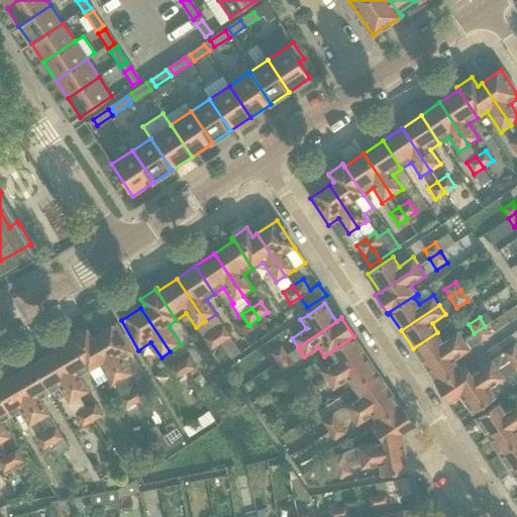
[(116,323),(96,335),(122,380),(132,374),(123,358),(133,353),(116,323)]
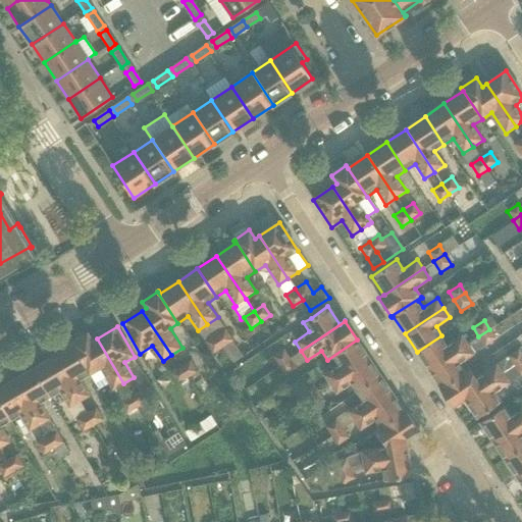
[(224,329),(215,335),(222,347),(232,341),(224,329)]
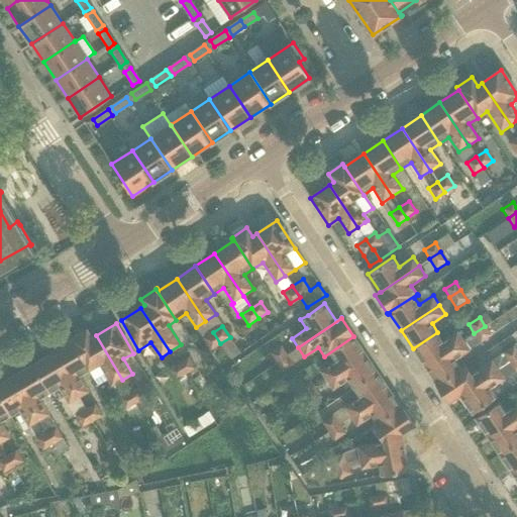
[(485,326),(474,333),(480,342),(491,335),(485,326)]
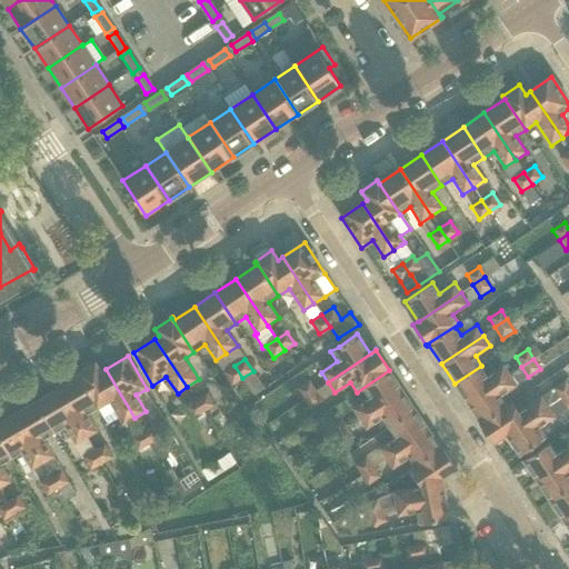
[(96,362),(78,372),(99,408),(109,401),(123,425),(135,418),(106,369),(101,371),(96,362)]
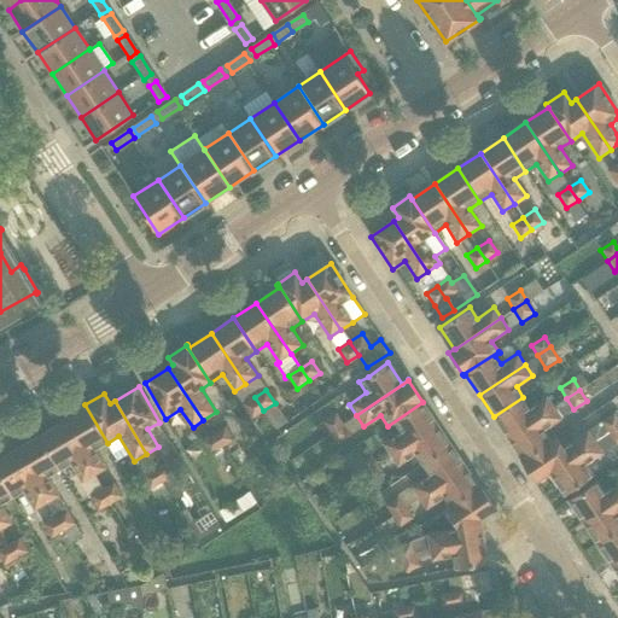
[(494,417),(508,438),(554,407),(547,396),(530,407),(523,397),(494,417)]
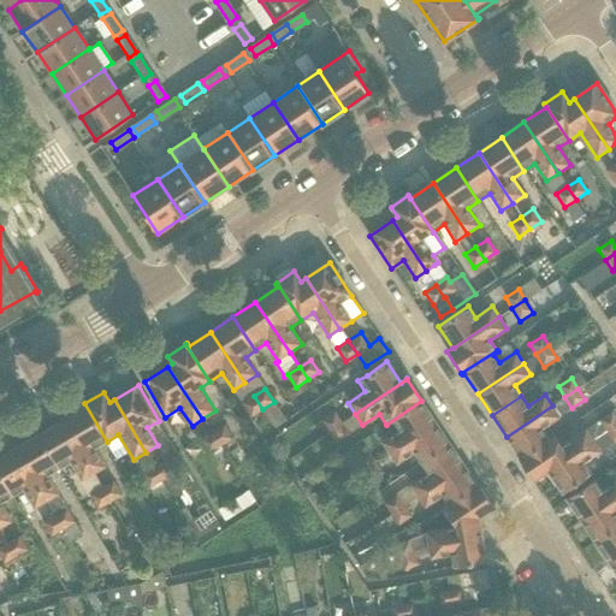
[(254,396),(243,404),(252,418),(262,409),(254,396)]
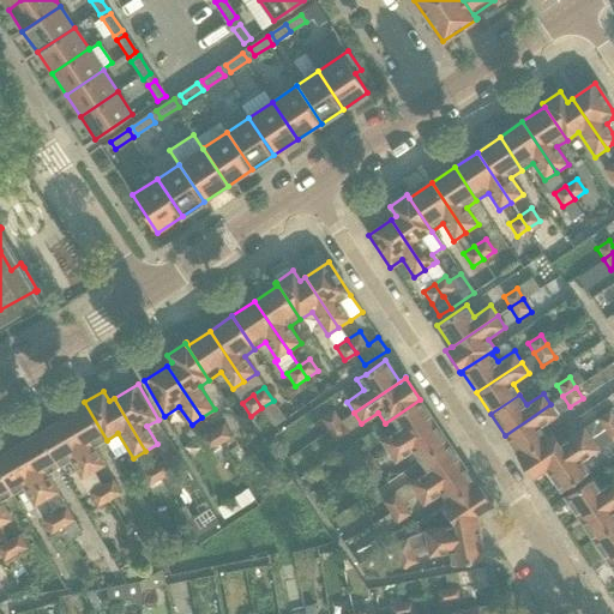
[(380,440),(387,452),(433,422),(419,401),(421,399),(420,399),(385,423),(386,423),(392,420),(397,428),(380,440)]
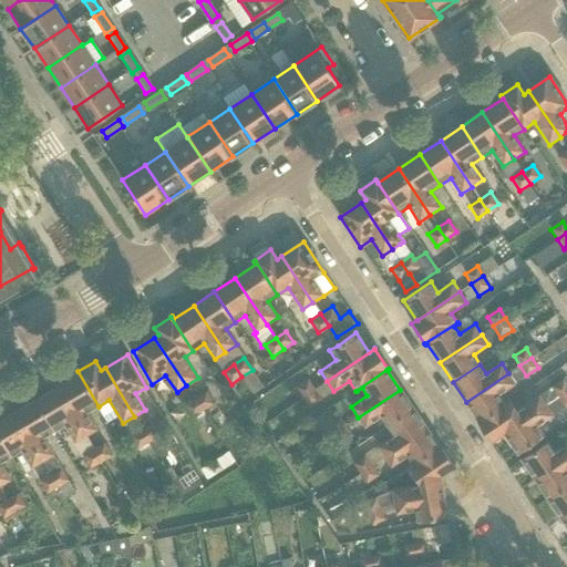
[(253,370),(241,377),(253,394),(264,388),(253,370)]
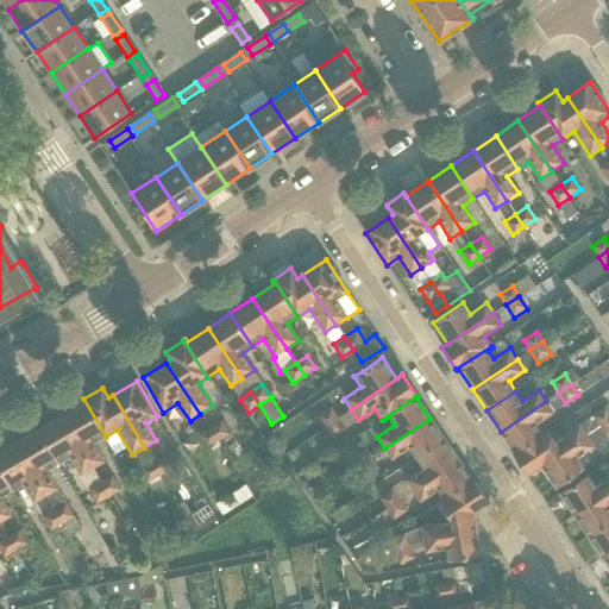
[(85,402),(62,415),(93,469),(105,462),(94,443),(106,437),(83,399),(85,402)]
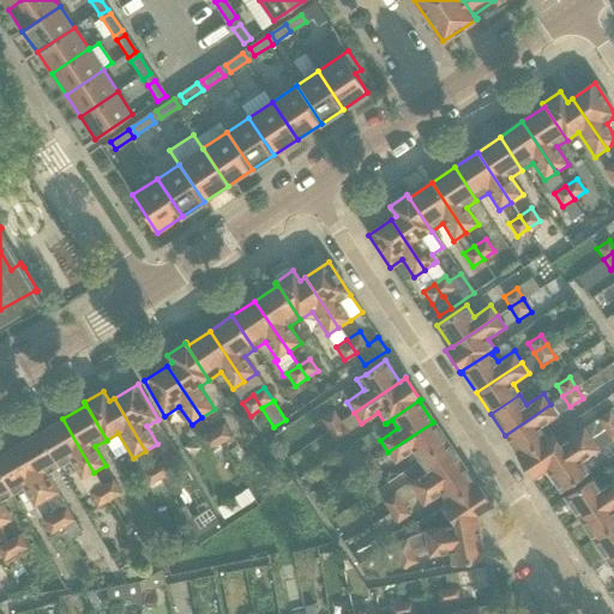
[(517,457),(517,458),(552,434),(552,433),(547,435),(542,427),(558,416),(551,404),(505,435),(518,456),(517,457)]
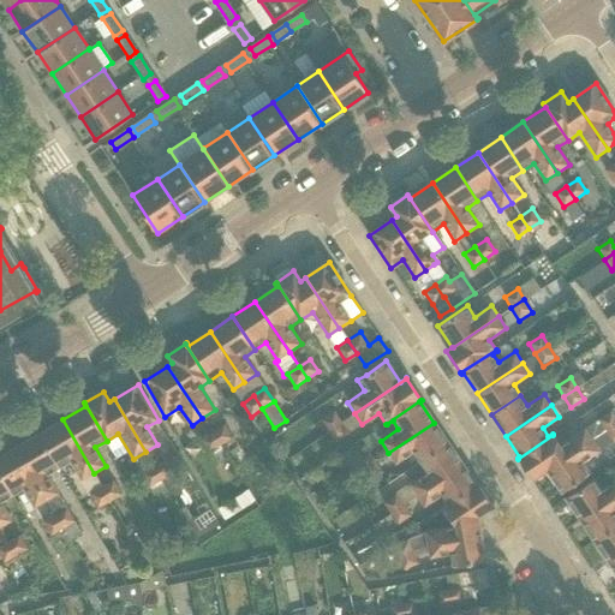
[(598,419),(605,431),(614,424),(614,415),(611,411),(598,419)]
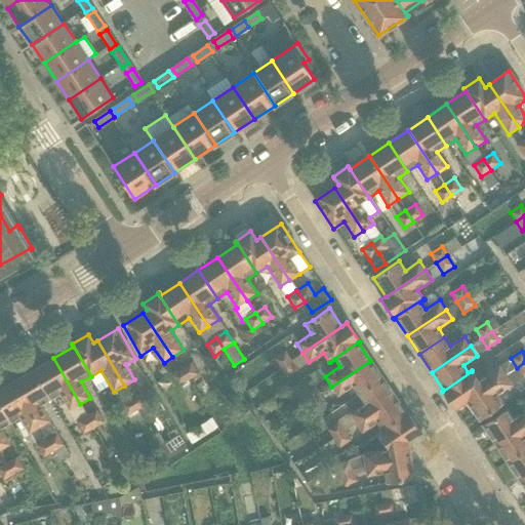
[(274,359),(280,368),(291,360),(286,352),(274,359)]
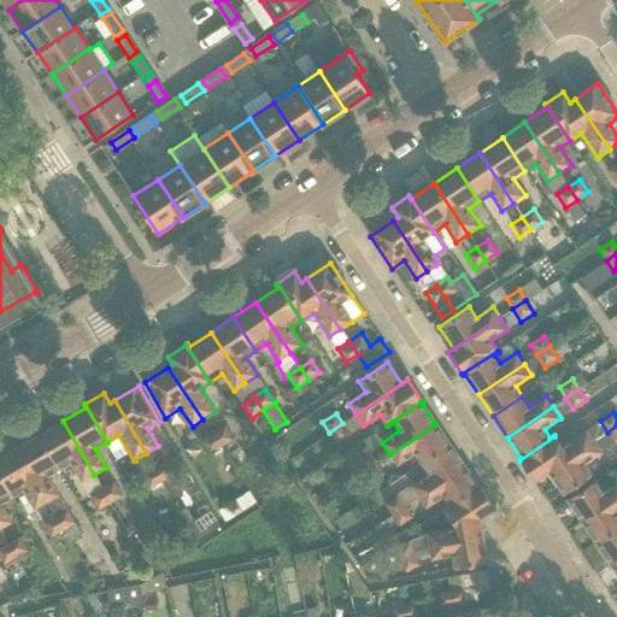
[(63,421),(40,435),(59,470),(71,463),(82,482),(94,475),(63,421)]
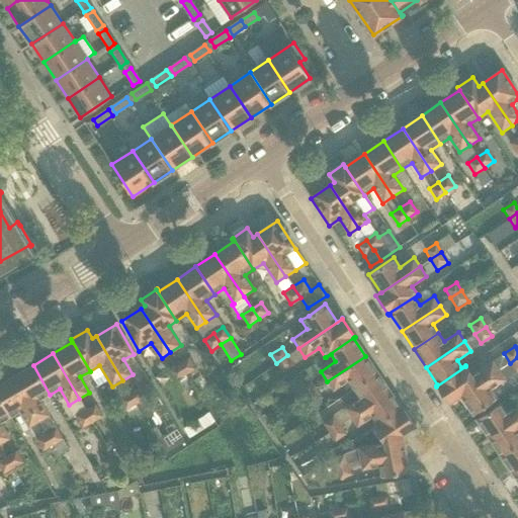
[(287,355),(276,363),(281,373),(293,365),(287,355)]
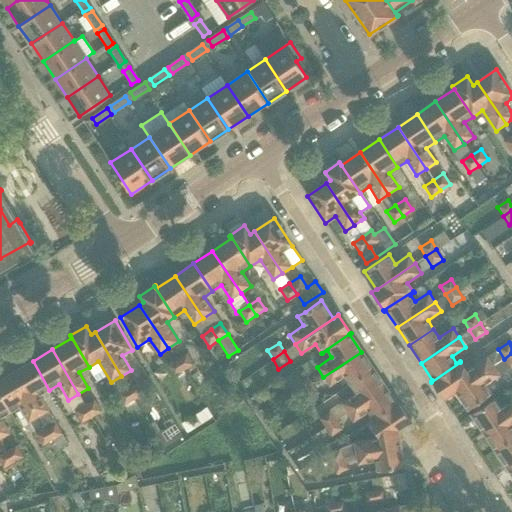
[(344,376),(350,385),(373,370),(361,352),(323,377),(329,386),(344,376)]
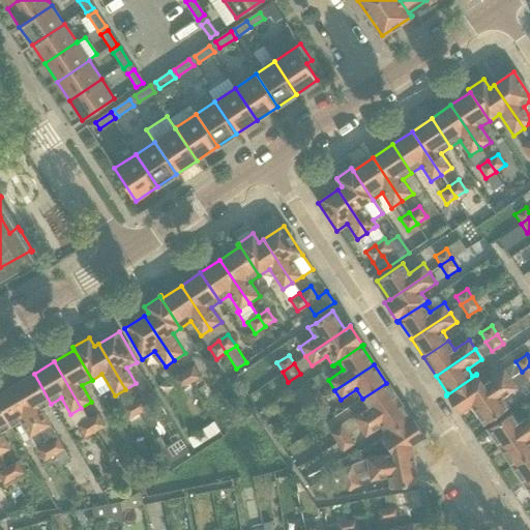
[(192,366),(182,372),(189,384),(196,380),(199,379),(200,378),(193,365),(192,366)]
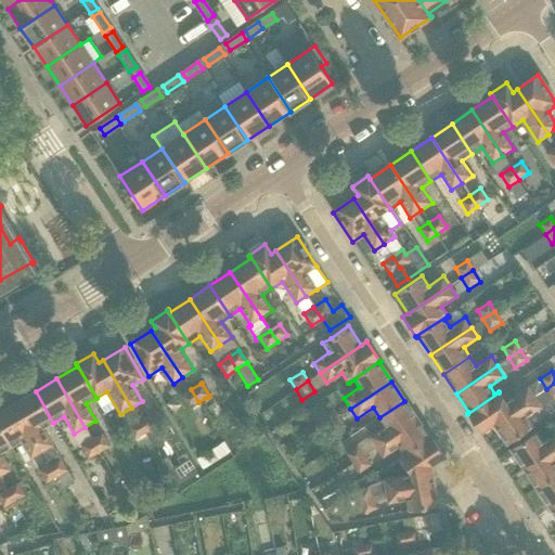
[(554,383),(546,389),(536,397),(542,407),(553,399),(554,397),(554,383)]
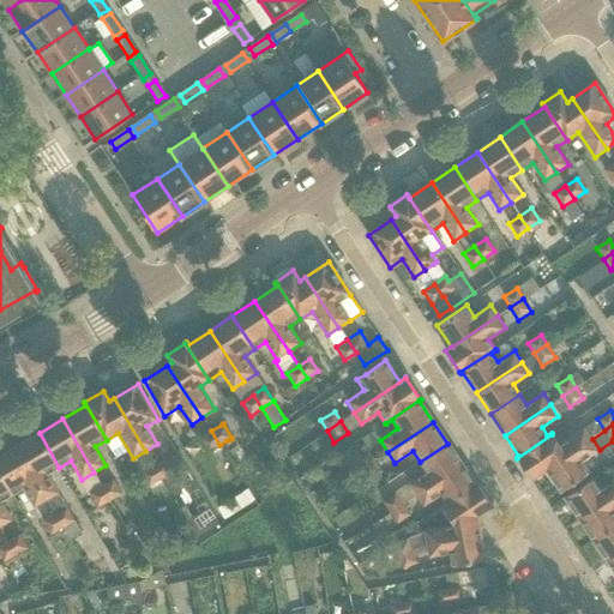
[(517,458),(531,479),(593,439),(584,427),(559,444),(552,434),(517,458)]
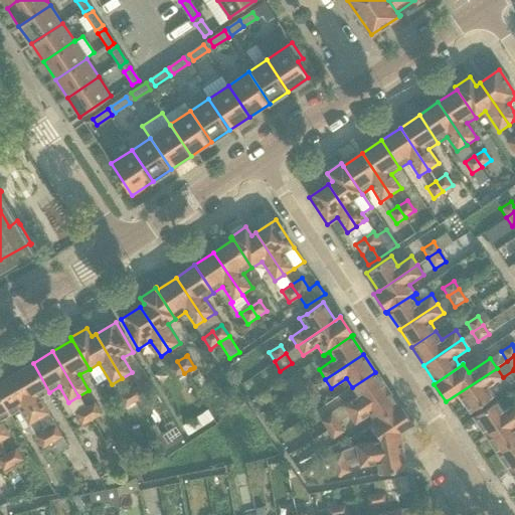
[(177,361),(167,367),(175,379),(178,377),(184,373),(177,361)]
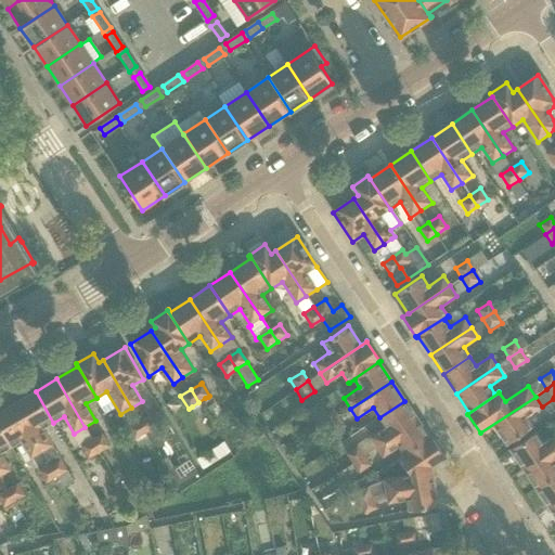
[(36,391),(14,403),(42,451),(53,444),(43,428),(53,423),(36,391)]
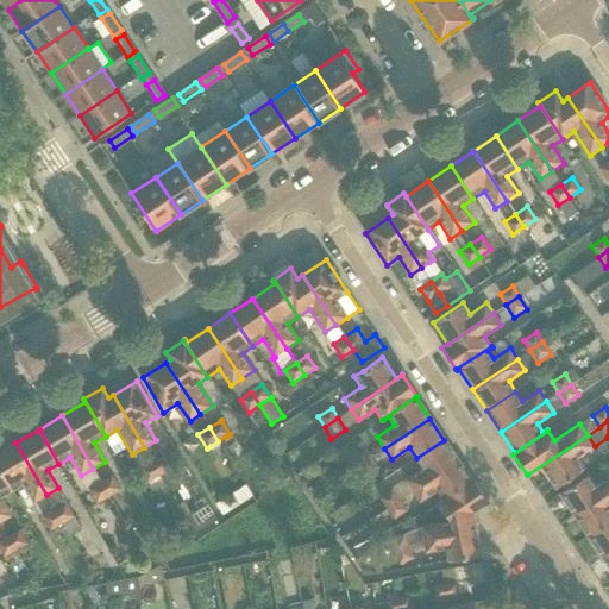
[(588,435),(527,475),(528,476),(541,466),(556,488),(585,468),(578,458),(595,446),(588,435)]
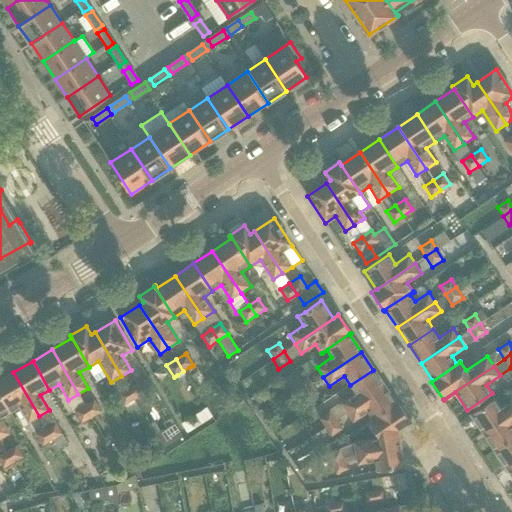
[(340,403),(347,413),(385,387),(373,370),(350,385),(355,393),(340,403)]
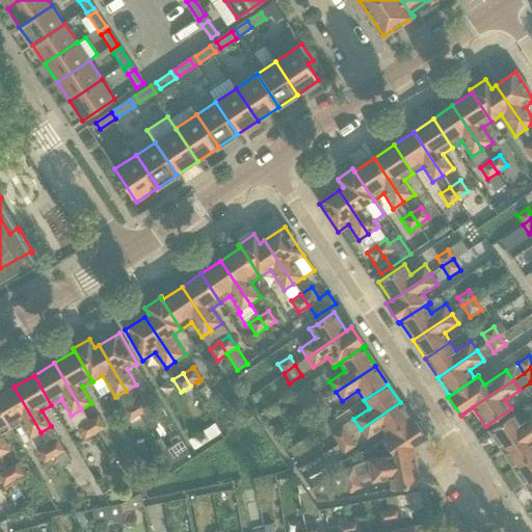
[(14,387),(0,394),(0,410),(10,429),(21,423),(30,439),(41,432),(14,387)]
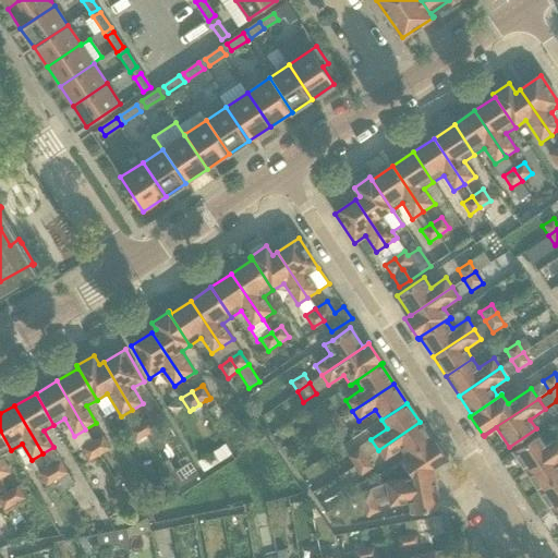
[(320,417),(327,427),(340,419),(335,410),(320,417)]
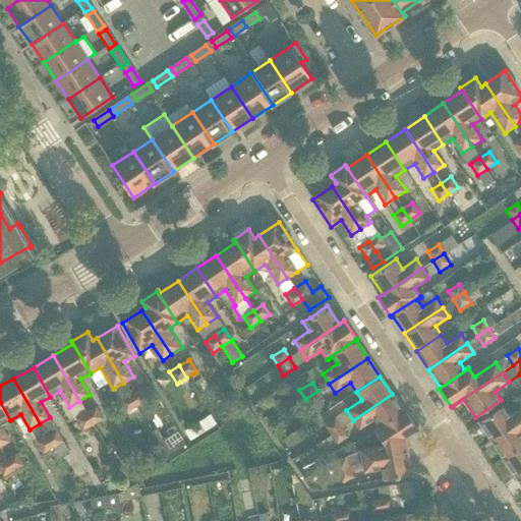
[(139,388),(129,394),(136,406),(147,400),(139,388)]
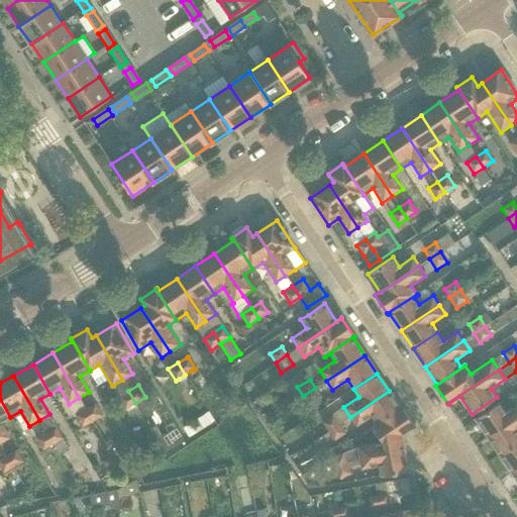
[(315,388),(303,396),(309,406),(321,398),(315,388)]
